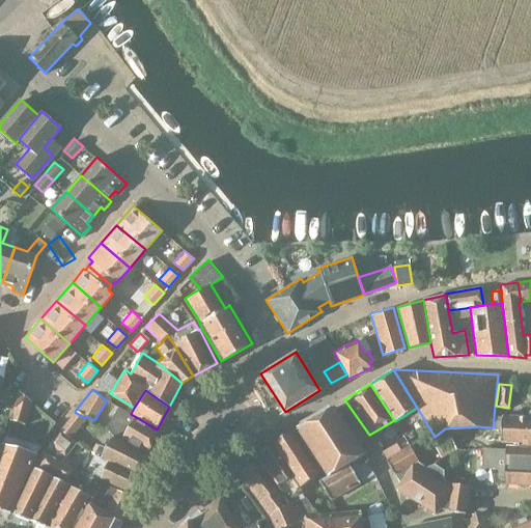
[(32,401),(18,391),(9,420),(25,424),(32,401)]
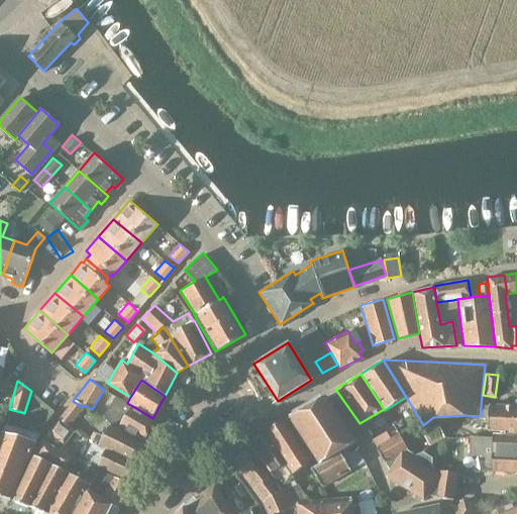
[(367,459),(356,442),(356,441),(326,395),(288,417),(317,464),(310,468),(321,486),(349,470),(367,459)]
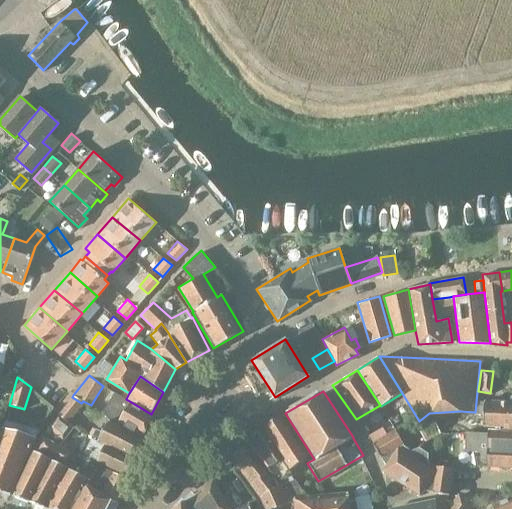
[(101,411),(109,418),(108,420),(116,424),(117,422),(142,437),(151,414),(126,399),(117,393),(113,392),(101,411)]
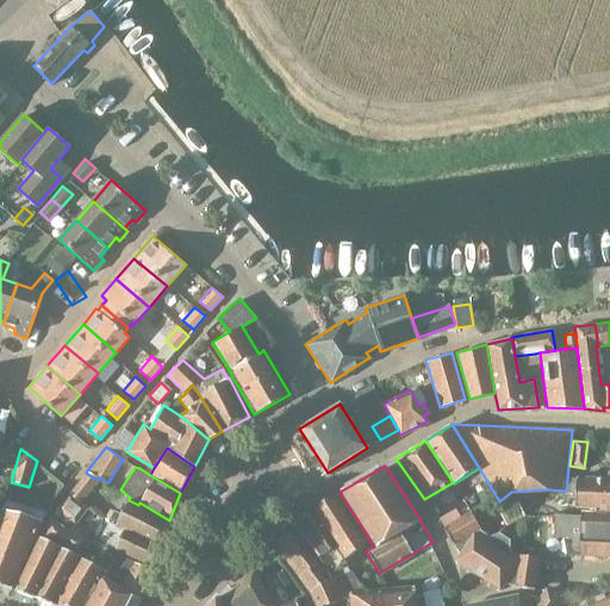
[(596,507),(595,511),(609,511),(609,468),(608,472),(607,479),(576,476),(574,506),(596,507)]
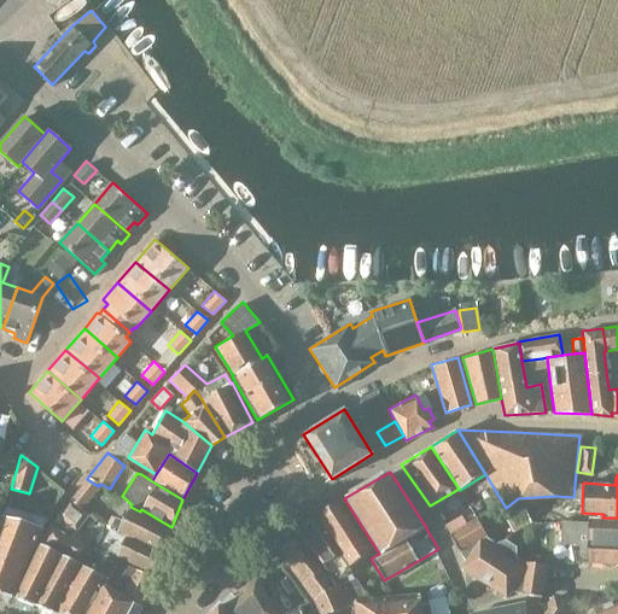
[(80,487),(70,501),(81,508),(98,486),(87,479),(80,487)]
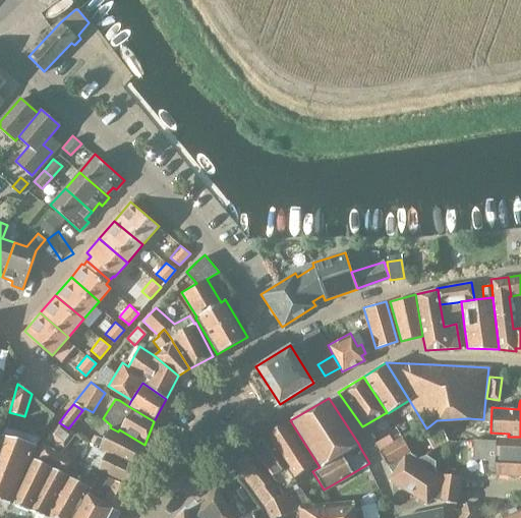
[(63,449),(75,435),(68,428),(59,422),(49,436),(63,449)]
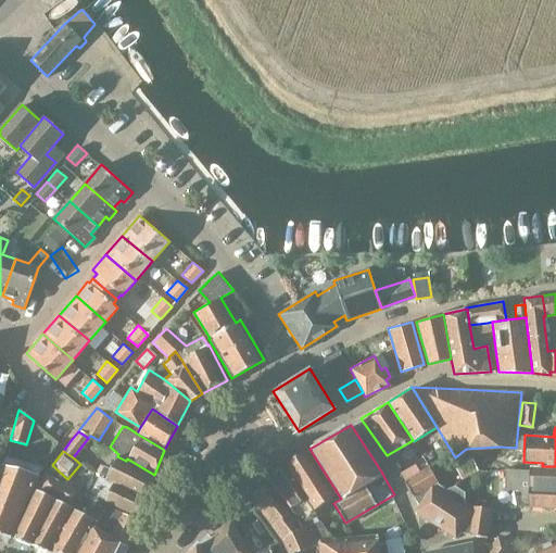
[(282,466),(305,499),(312,510),(336,495),(307,451),(282,466)]
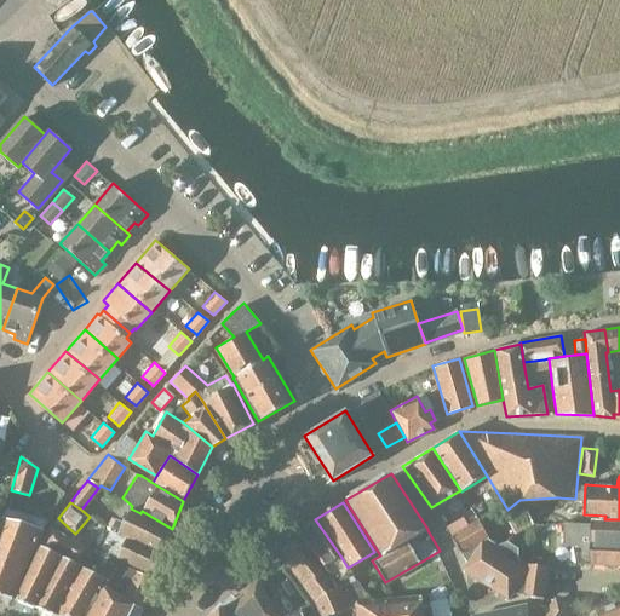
[(522,504),(503,513),(514,533),(532,523),(522,504)]
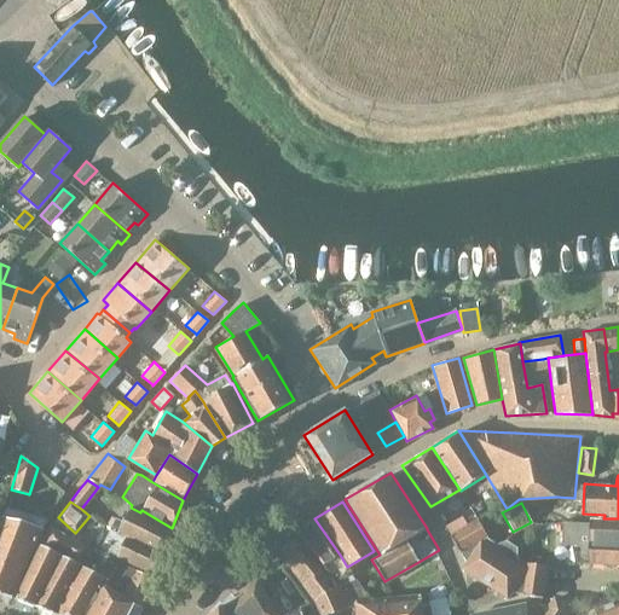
[(0,592),(11,597),(17,584),(33,551),(32,550),(42,529),(47,518),(6,508),(0,524),(0,592)]
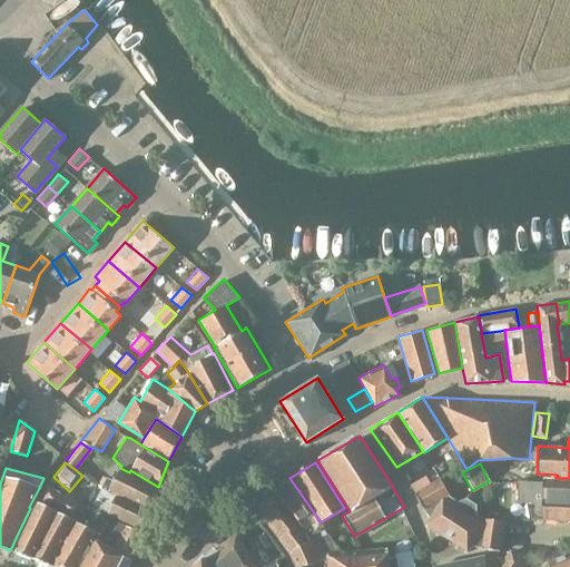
[(106,477),(100,488),(151,511),(157,488),(129,472),(120,468),(114,480),(106,477)]
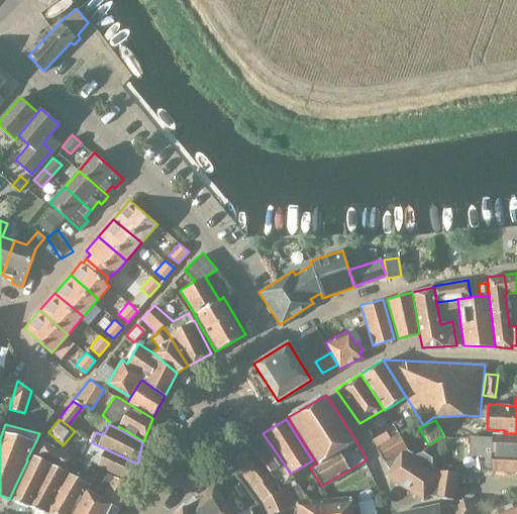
[(294,479),(290,474),(284,464),(283,465),(262,433),(247,447),(281,491),(282,491),(280,487),(294,479)]
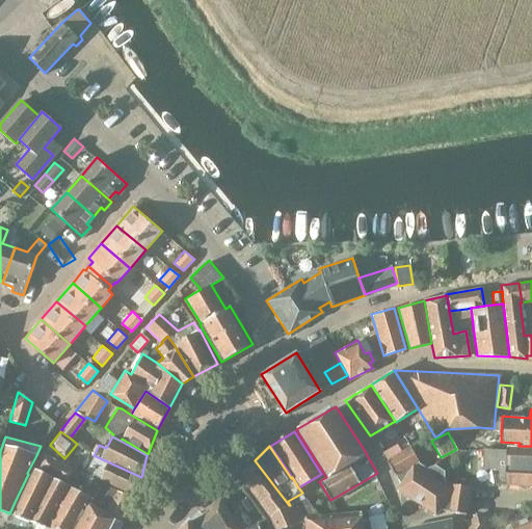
[(531,484),(531,447),(507,446),(507,450),(483,449),(482,468),(499,469),(498,472),(505,473),(505,484),(531,484)]
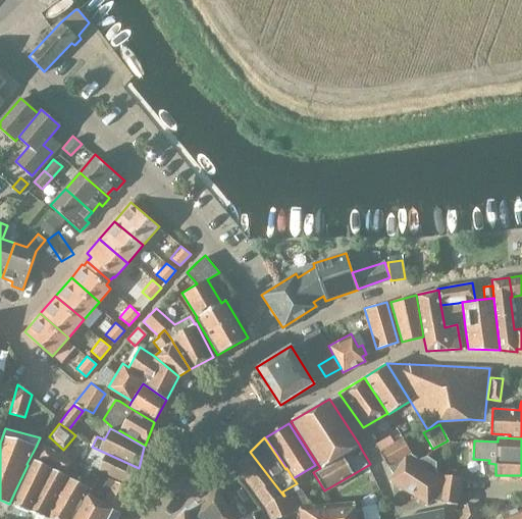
[(394,475),(390,479),(427,505),(430,501),(440,502),(440,503),(457,505),(460,478),(446,476),(446,477),(435,472),(435,463),(426,456),(417,459),(409,452),(410,451),(403,438),(379,453),(387,466),(388,466),(394,475)]
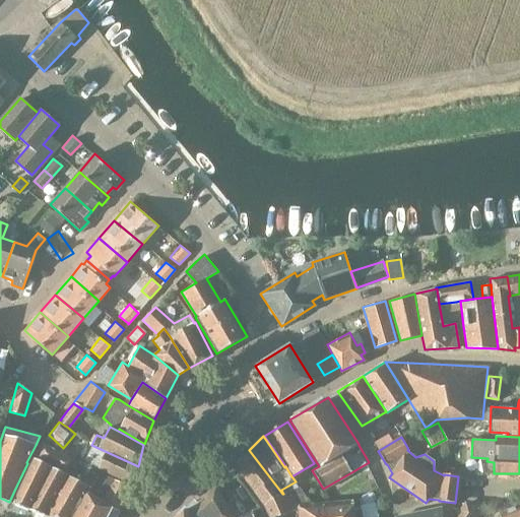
[(41,446),(36,445),(26,462),(27,463),(14,491),(19,493),(19,494),(19,495),(14,504),(29,510),(59,452),(43,442),(41,446)]
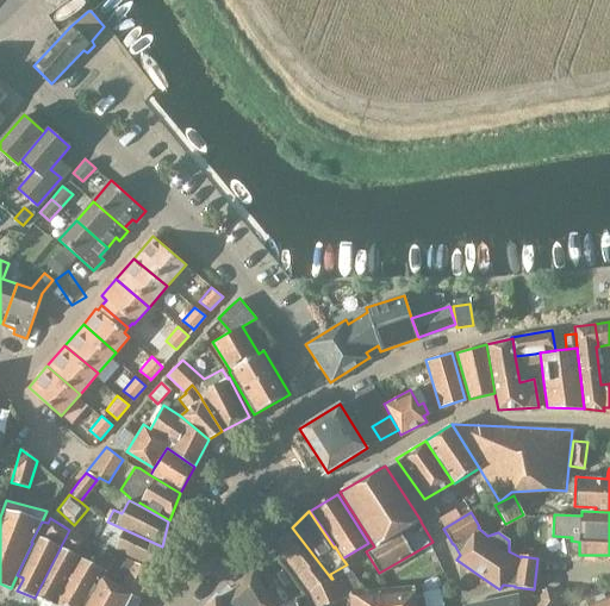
[(162,547),(107,522),(99,538),(116,547),(116,548),(153,567),(162,547)]
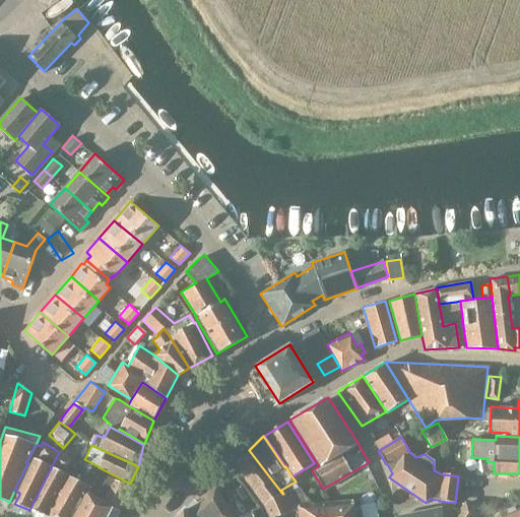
[(29,510),(45,515),(67,474),(67,475),(68,473),(63,471),(70,459),(63,455),(66,451),(62,448),(60,453),(59,452),(29,510)]
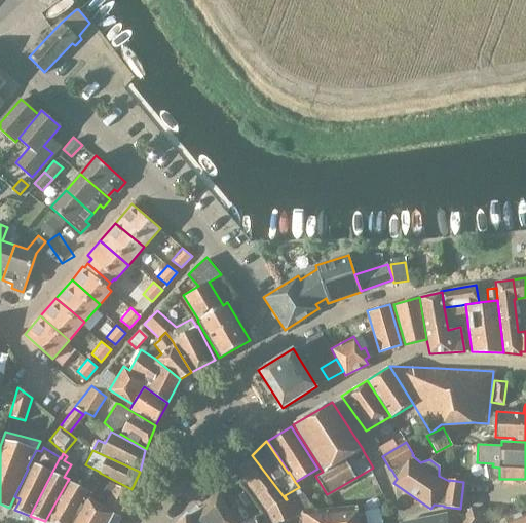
[(267,510),(272,522),(277,522),(301,515),(301,512),(310,511),(299,492),(287,499),(286,499),(252,455),(237,470),(267,510)]
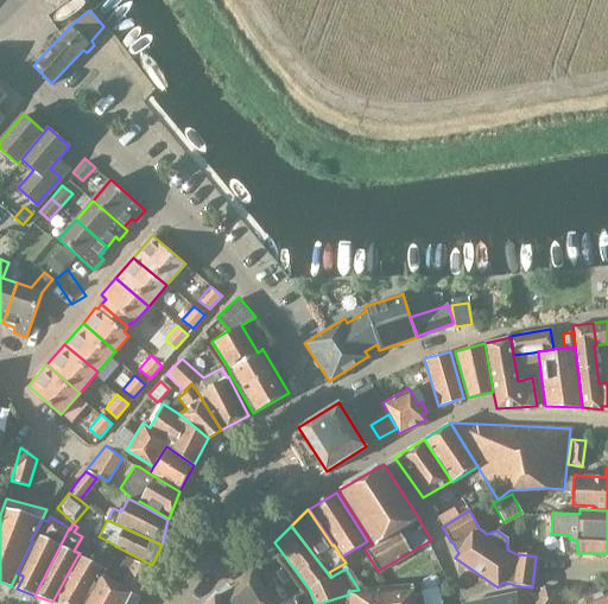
[(59,603),(87,603),(102,577),(120,586),(134,560),(118,553),(107,570),(78,555),(78,554),(52,602),(59,603)]
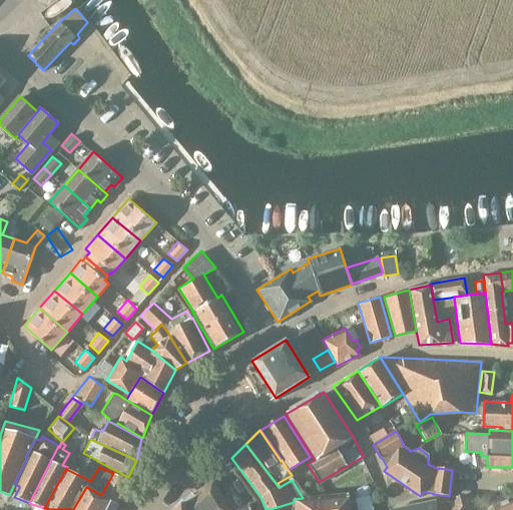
[(127,480),(113,473),(101,495),(86,487),(73,509),(114,509),(118,504),(117,503),(127,480)]
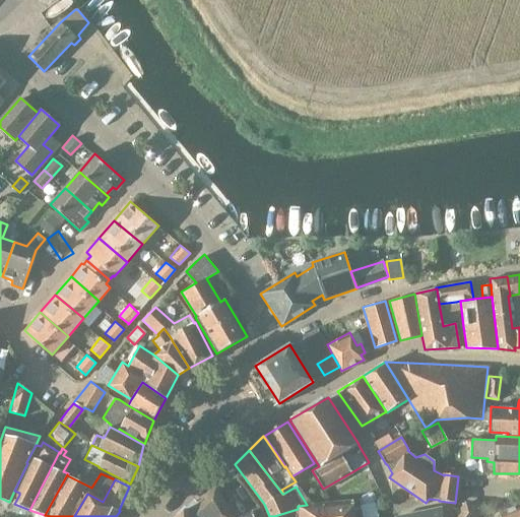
[(197,503),(193,500),(177,516),(233,516),(215,483),(197,503)]
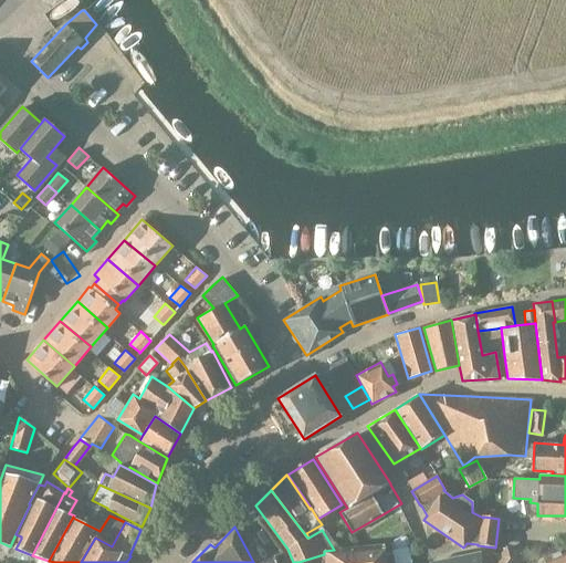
[(387,562),(384,544),(358,548),(334,550),(324,551),(324,554),(325,562),(387,562)]
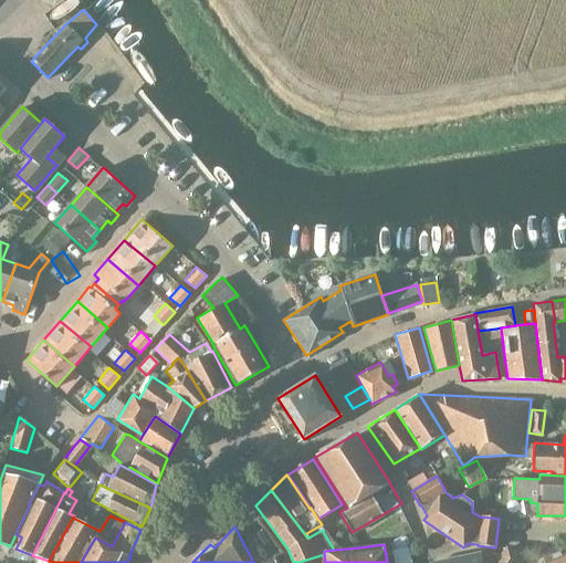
[(391,562),(408,562),(408,546),(390,548),(391,562)]
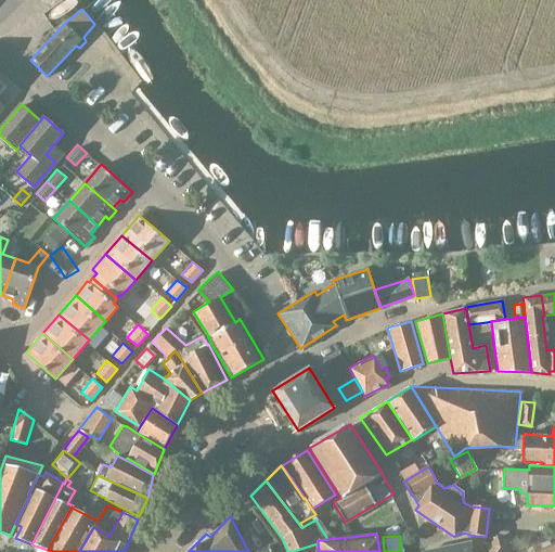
[(486,551),(508,551),(513,547),(497,536),(486,551)]
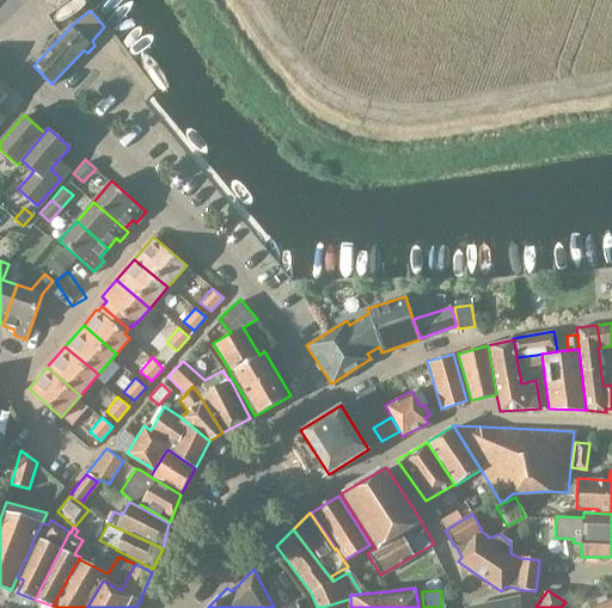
[(588,607),(611,607),(611,593),(606,596),(604,590),(588,596),(591,602),(587,603),(588,607)]
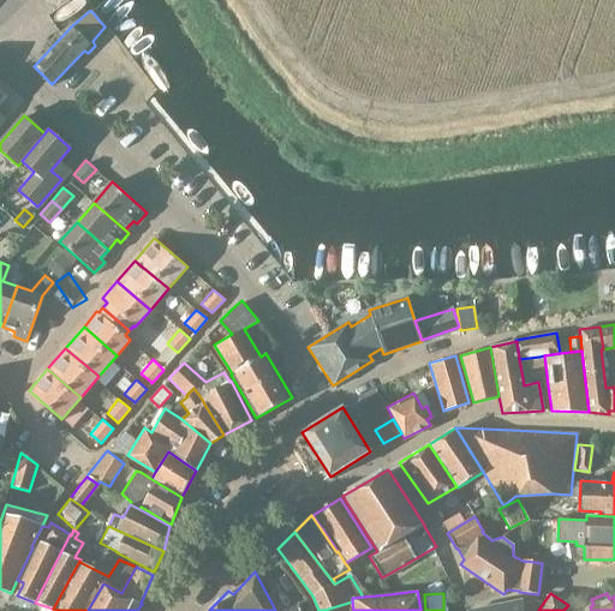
[(538,610),(524,600),(520,605),(487,610),(538,610)]
